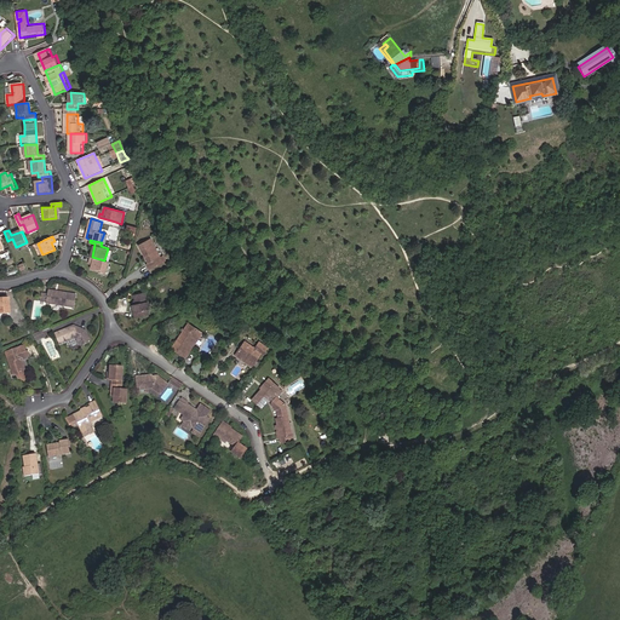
[(164,262),(151,240),(138,247),(148,264),(147,265),(150,270),(164,262)]
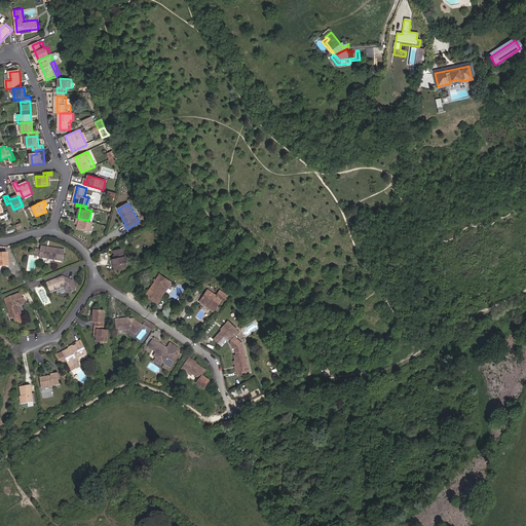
[(89,231),(91,221),(88,221),(78,218),(77,221),(80,222),(79,224),(78,228),(89,231)]
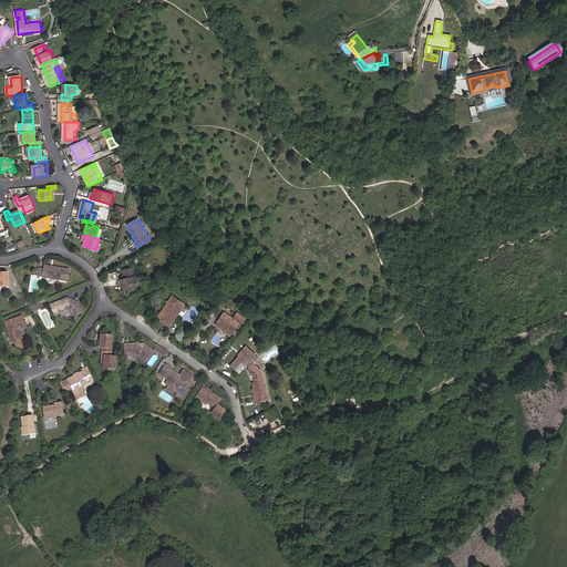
[(42,277),(60,280),(62,267),(44,265),(44,268),(38,268),(37,276),(42,276),(42,277)]
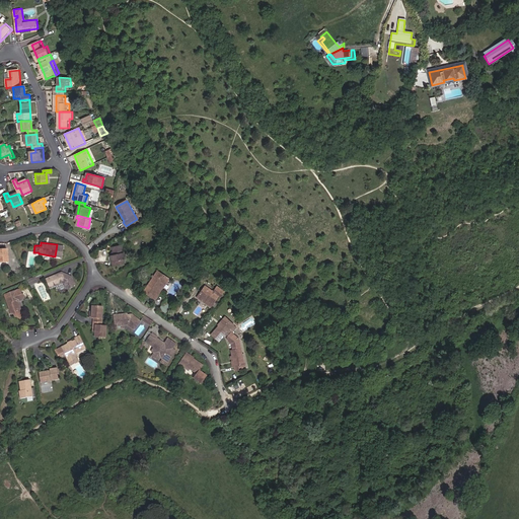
[(126,261),(124,252),(123,244),(114,246),(115,253),(112,253),(113,264),(126,262),(126,261)]
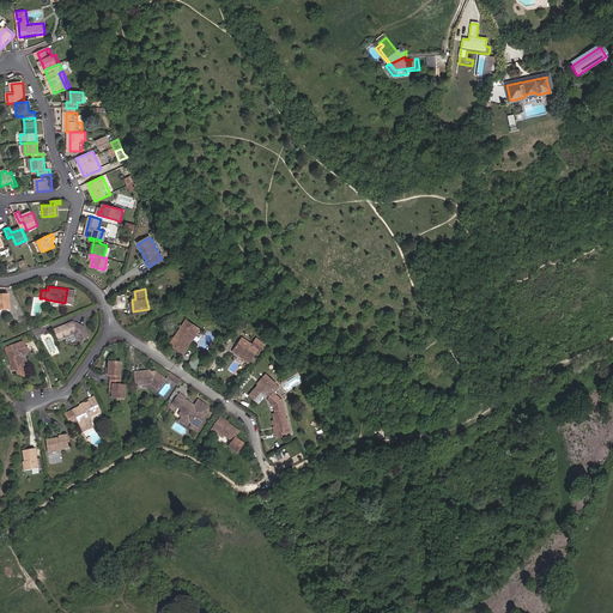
[(0,299),(0,316),(12,316),(12,314),(10,295),(1,296),(1,299),(0,299)]
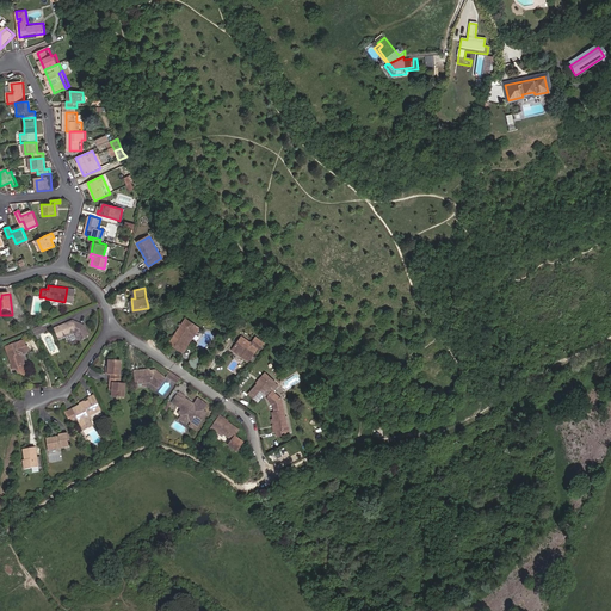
[(198,326),(186,318),(171,343),(183,350),(198,326)]
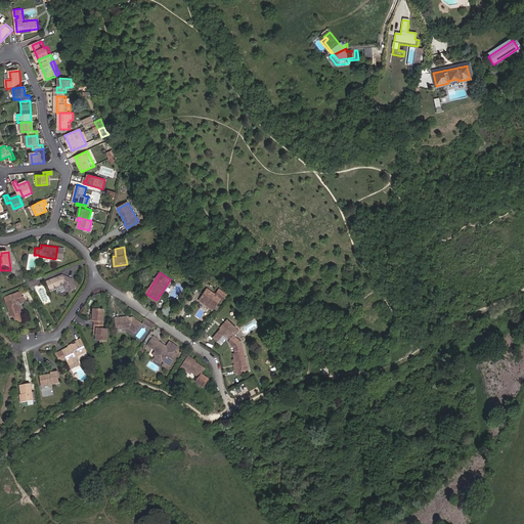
[(62,274),(52,279),(47,281),(50,291),(62,286),(67,288),(68,291),(71,292),(76,290),(76,287),(74,280),(70,278),(69,278),(67,278),(66,276),(62,274)]
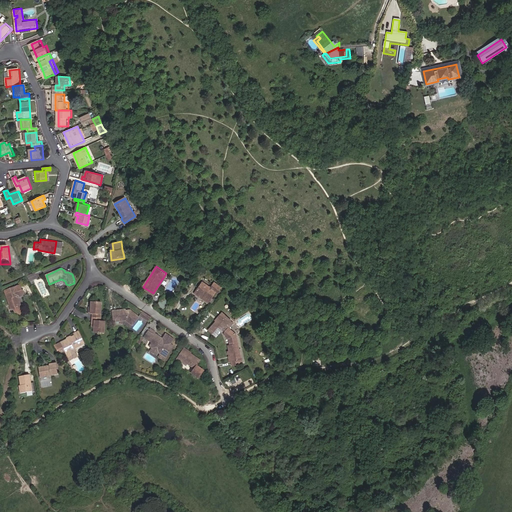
[(35,273),(28,276),(31,282),(37,279),(35,273)]
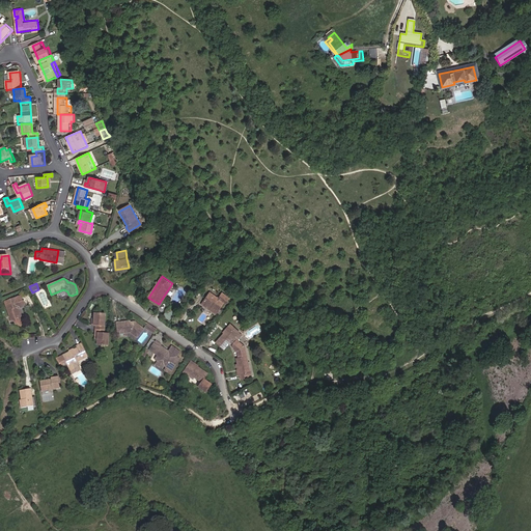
[(205,301),(215,308),(218,310),(225,301),(227,302),(230,297),(224,292),(222,296),(220,295),(219,296),(212,291),(205,301)]
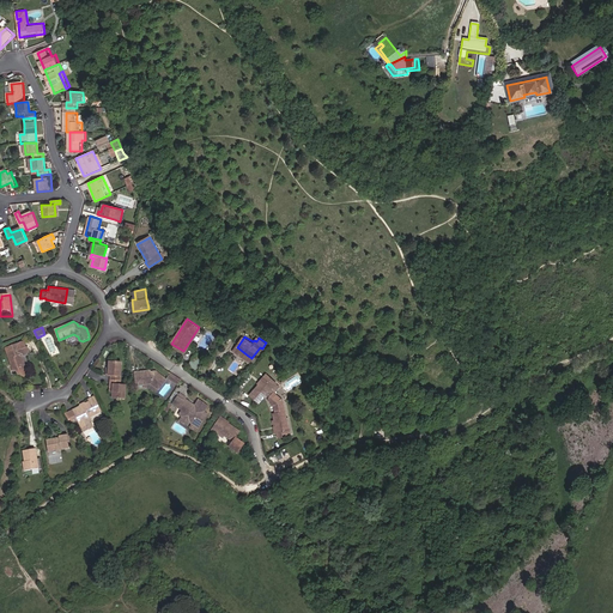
[(25,343),(6,349),(14,371),(18,370),(19,374),(24,377),(29,371),(26,369),(25,368),(22,358),(23,356),(28,354),(31,350),(26,347),(25,343)]
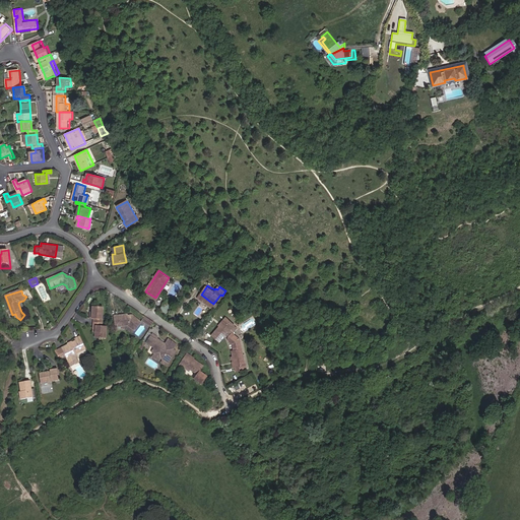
[(168,300),(164,305),(170,309),(173,304),(168,300)]
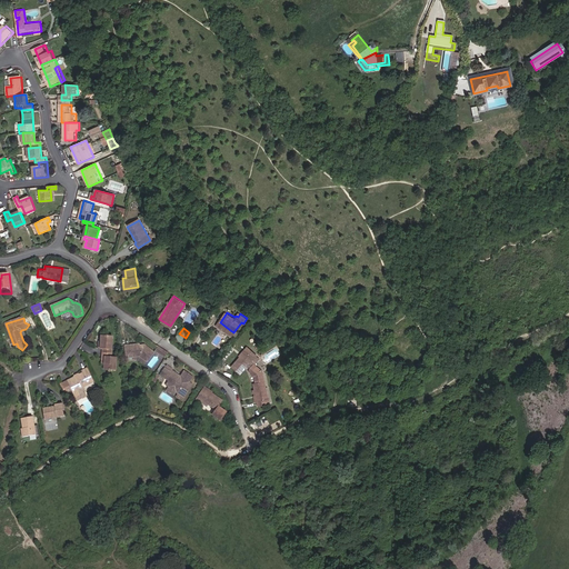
[(106,357),(106,365),(106,369),(117,369),(117,357),(113,357),(115,336),(101,335),(101,341),(101,348),(103,348),(102,357),(106,357)]
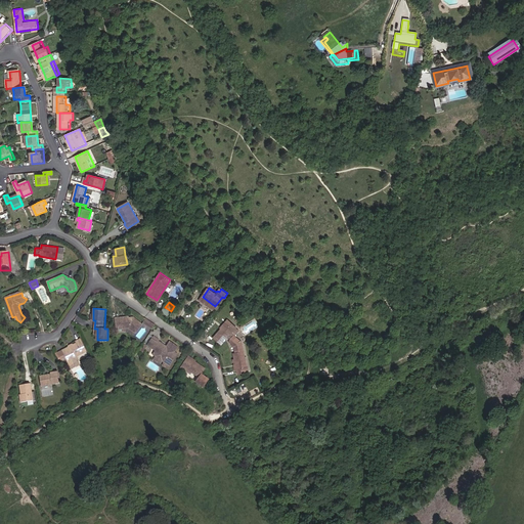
[(136,333),(142,324),(134,317),(132,317),(131,318),(129,317),(126,317),(125,317),(116,318),(117,329),(130,328),(136,333)]
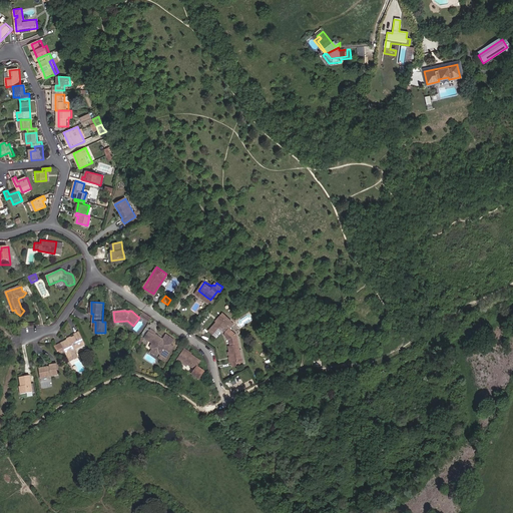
[(224,312),(222,315),(229,321),(231,319),(231,318),(224,312)]
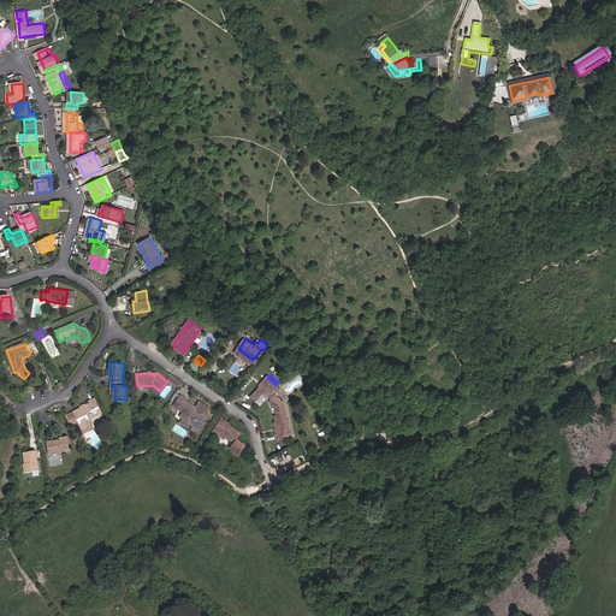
[(267,378),(253,395),(261,402),(268,395),(272,397),(273,401),(277,406),(285,400),(277,392),(282,386),(278,383),(276,385),(267,378)]
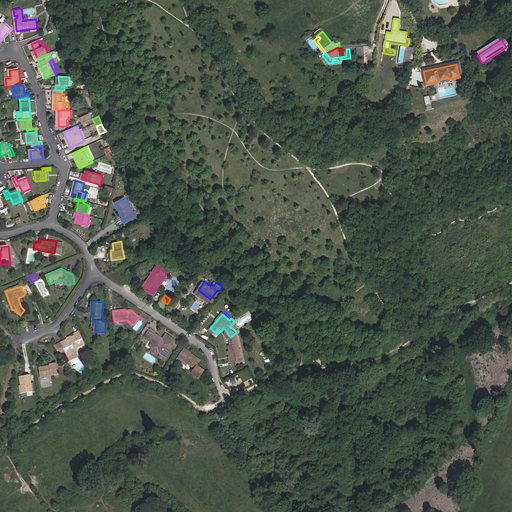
[(151,327),(145,336),(150,339),(155,332),(156,331),(151,327)]
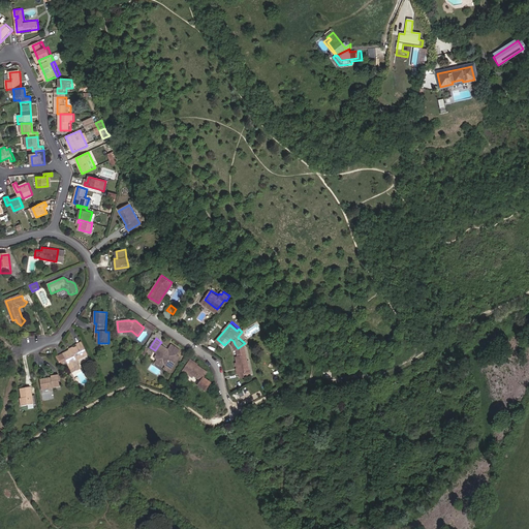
[(76,361),(87,355),(81,343),(76,345),(78,347),(63,354),(70,368),(73,372),(81,368),(76,361)]
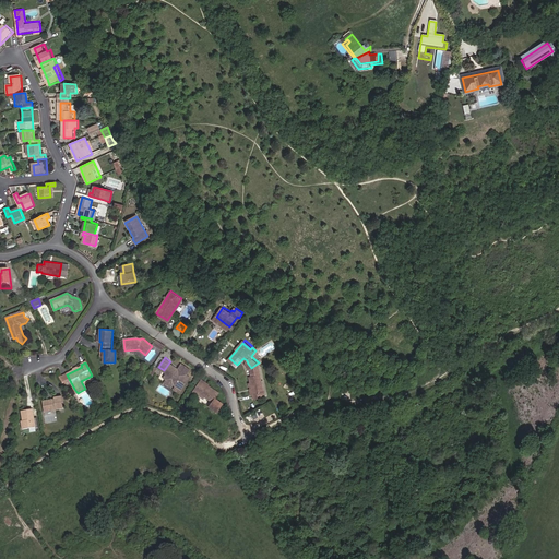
[(169,363),(164,370),(167,372),(164,377),(167,379),(168,378),(174,381),(174,382),(173,382),(177,384),(175,388),(180,391),(190,376),(187,373),(190,369),(181,363),(178,368),(178,369),(171,366),(173,365),(169,363)]
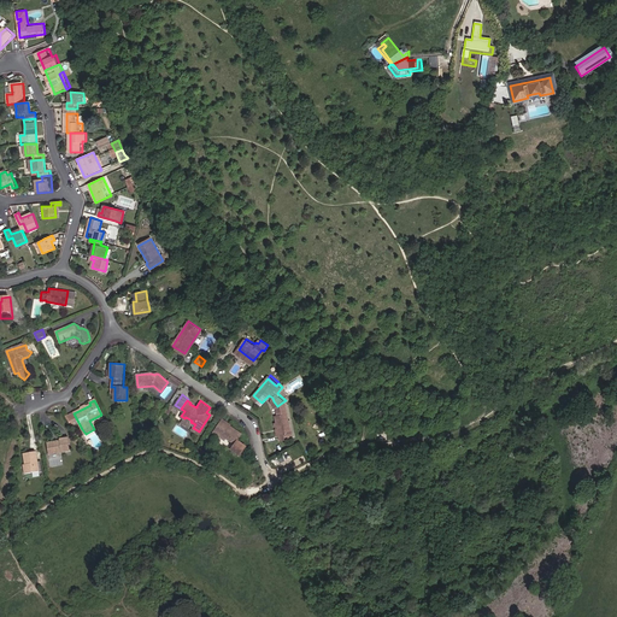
[(280,413),(277,413),(278,421),(277,421),(277,424),(278,424),(281,430),(280,430),(281,436),(289,435),(288,430),(292,429),(286,400),(277,406),(280,413)]
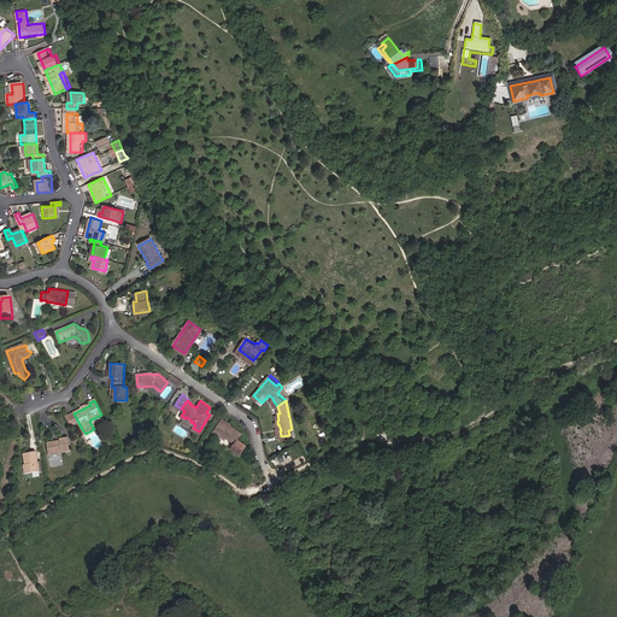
[(228,422),(229,421),(223,416),(215,430),(225,438),(227,436),(235,441),(231,447),(240,453),(246,444),(238,438),(241,432),(230,424),(228,422)]
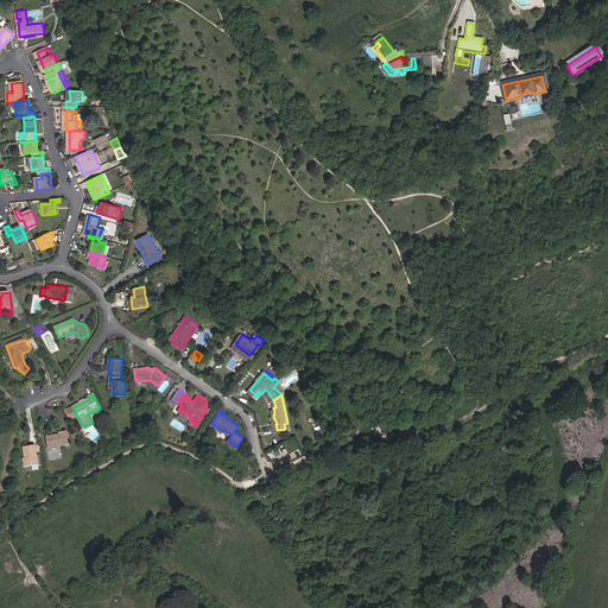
[(49,448),(70,444),(68,431),(58,432),(59,435),(46,436),(49,448)]
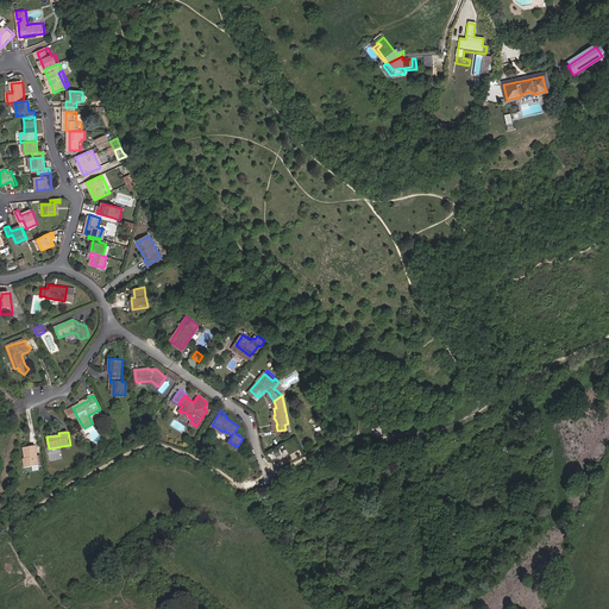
[(36,445),(23,447),(25,458),(25,460),(24,462),(25,468),(39,465),(36,445)]
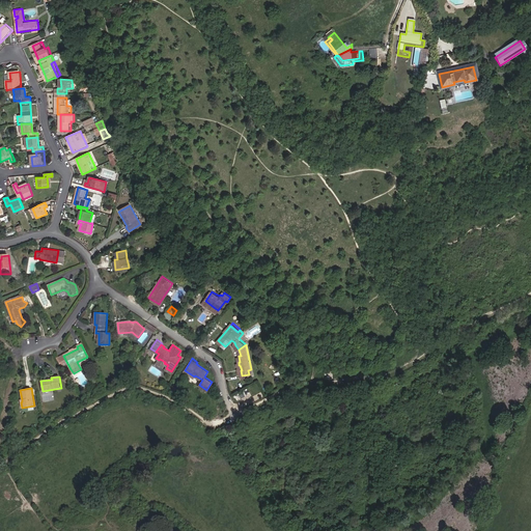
All buildings are outlined.
